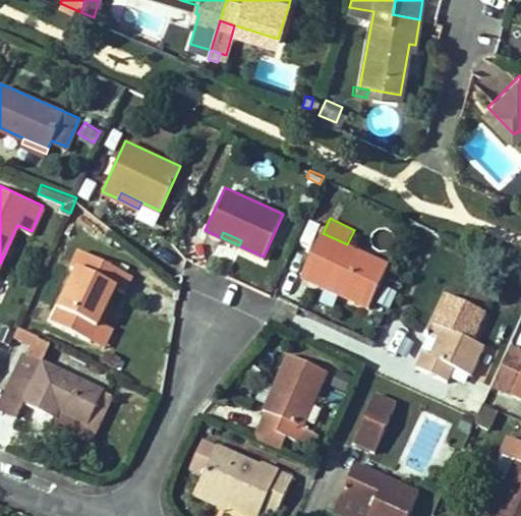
[(368,305),(388,264),(347,244),(323,233),(321,232),(301,274),(317,281),(320,277),(341,287),(339,291),(368,305)]
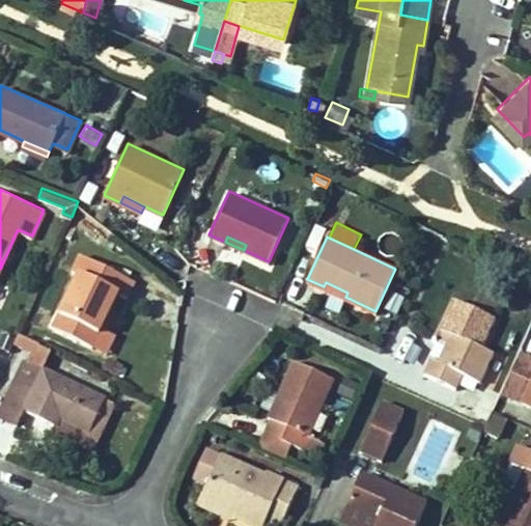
[(107,266),(100,280),(80,271),(54,326),(92,344),(92,342),(101,327),(118,291),(127,295),(135,279),(107,266)]
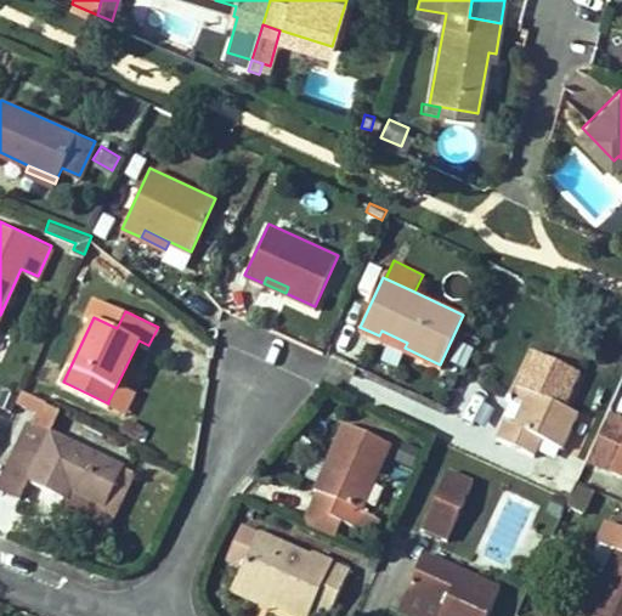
[(379,335),(390,340),(405,348),(407,343),(382,331),(379,335)]
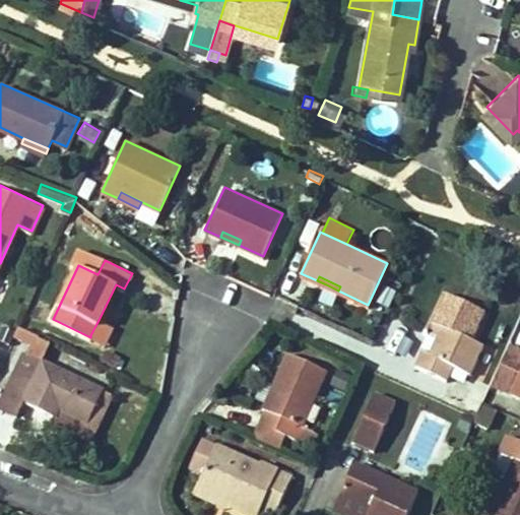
[(377,299),(389,304),(396,288),(384,282),(377,299)]
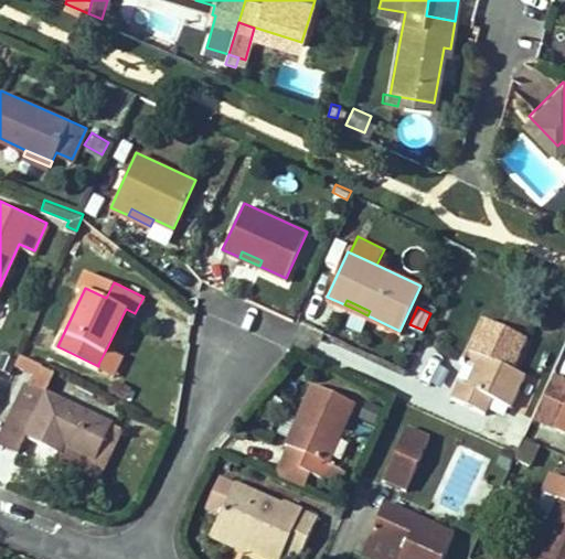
[(484,315),(465,357),(475,362),(466,382),(459,377),(450,395),(486,410),(492,396),(511,404),(525,372),(513,366),(526,335),(484,315)]
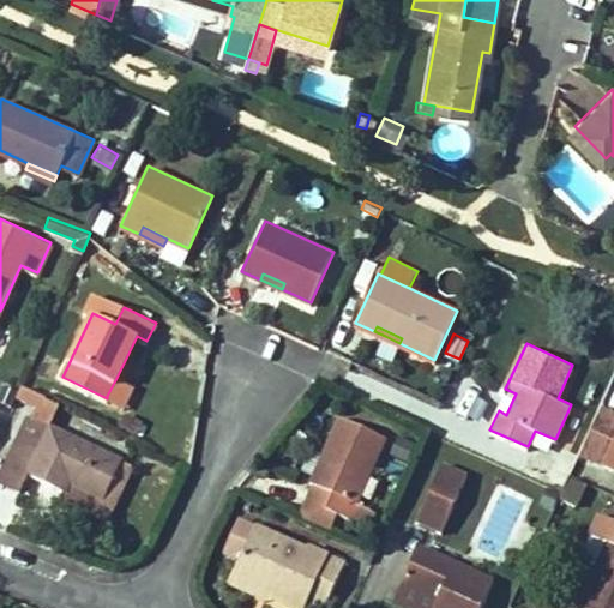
[(116,378),(107,396),(124,404),(132,386),(116,378)]
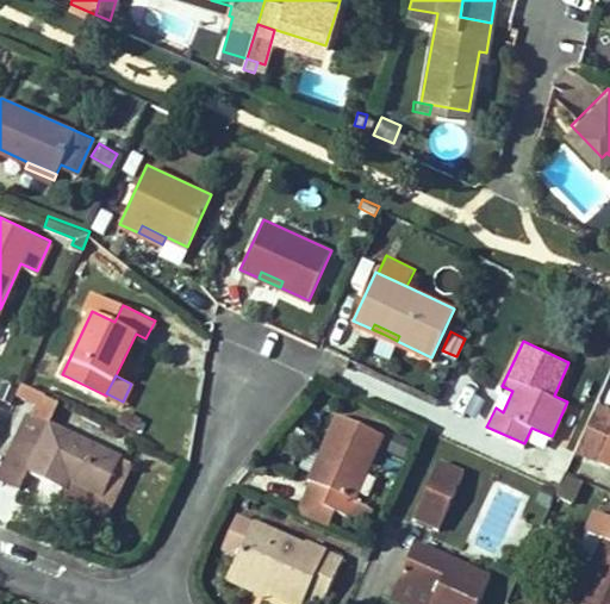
[(0,387),(0,394),(11,400),(17,386),(4,380),(0,387)]
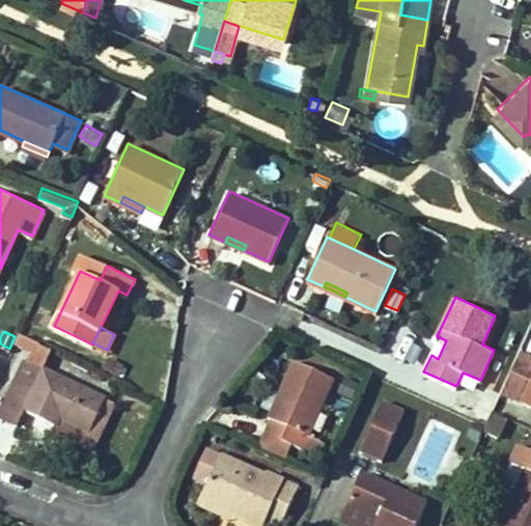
[(530,403),(530,356),(520,352),(502,389),(530,403)]
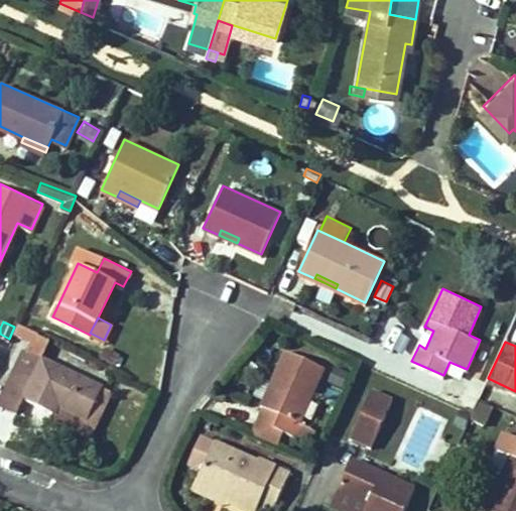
[(113,361),(118,353),(105,346),(101,355),(113,361)]
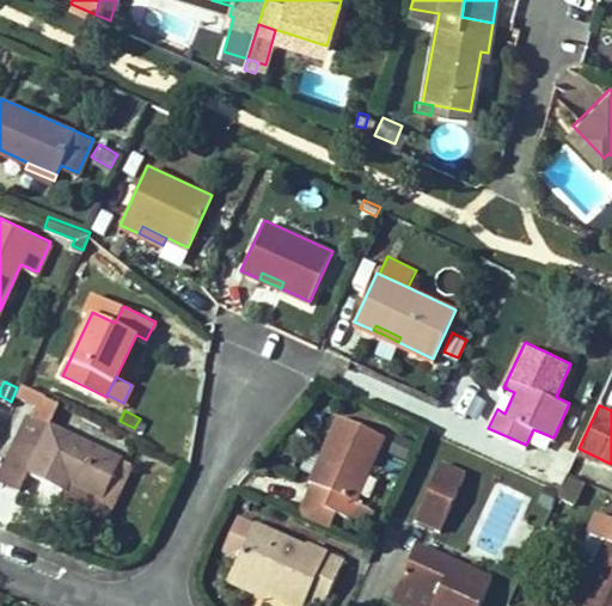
[(28,412),(16,435),(0,467),(0,478),(19,489),(29,470),(62,487),(65,488),(72,473),(78,477),(75,482),(104,495),(121,458),(28,412)]
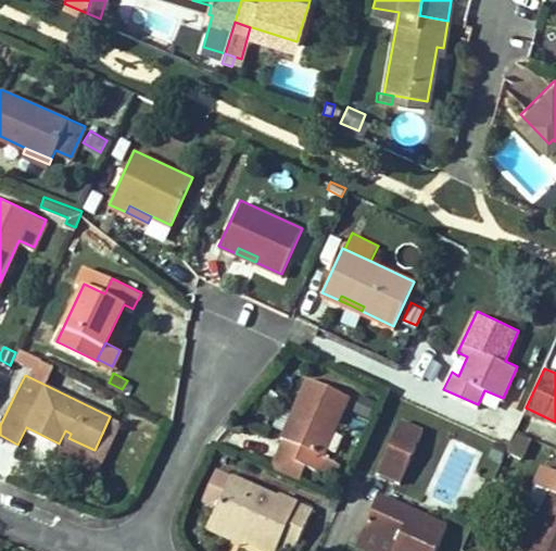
[(324,454),(350,396),(307,376),(280,435),(287,438),(302,445),(295,459),(302,462),(333,476),(340,461),(324,454)]
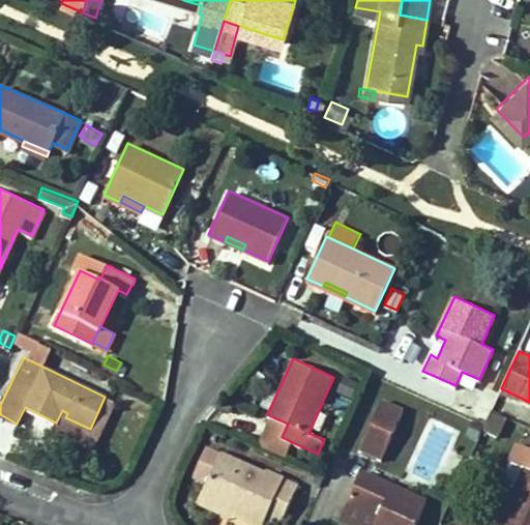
[(56,423),(54,421),(52,427),(93,446),(115,401),(105,397),(90,429),(65,417),(67,413),(62,410),(56,423)]
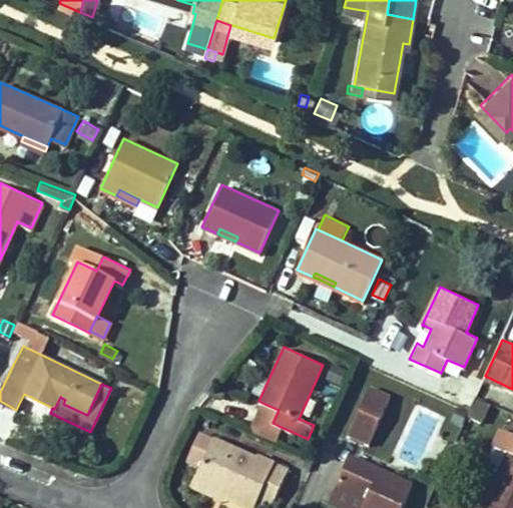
[(369,443),(390,394),(369,385),(348,433),(369,443)]
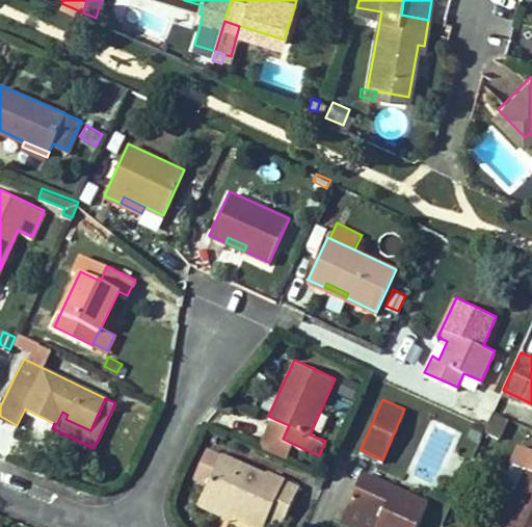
[(494,412),(485,429),(498,436),(506,417),(494,412)]
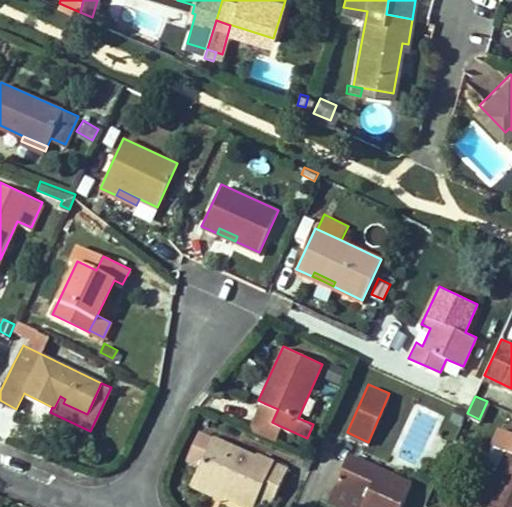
[(273,438),(278,425),(272,422),(278,409),(264,403),(252,428),(273,438)]
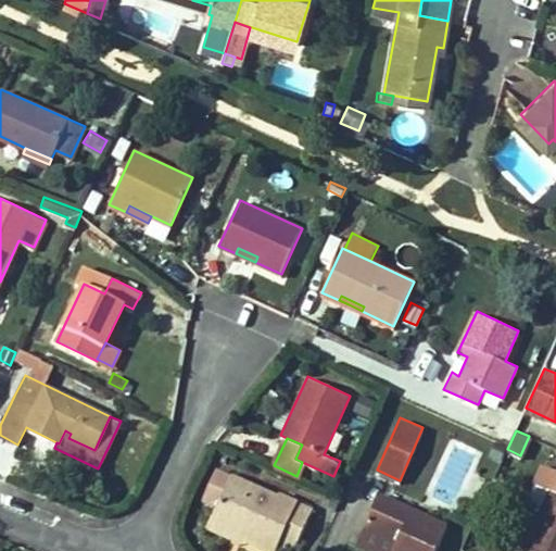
[(496,439),(490,453),(501,458),(506,445),(496,439)]
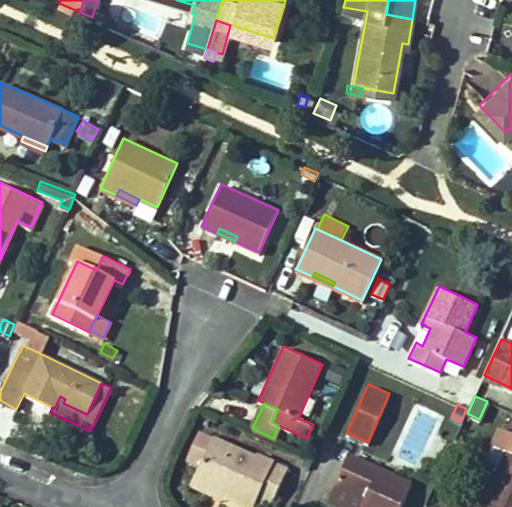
[(492,443),(506,450),(480,506),(483,506),(511,506),(511,431),(500,426),(492,443)]
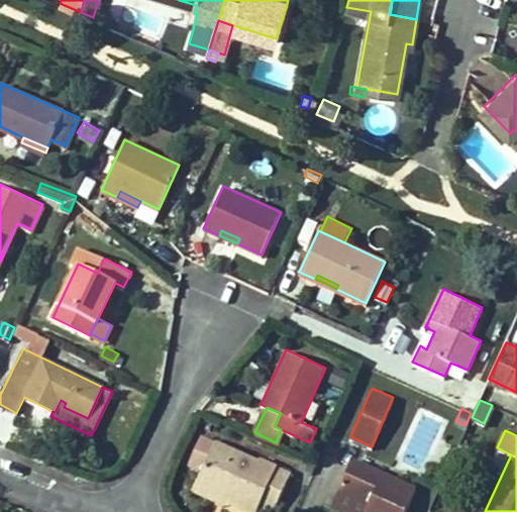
[(189,464),(203,470),(215,441),(201,435),(189,464)]
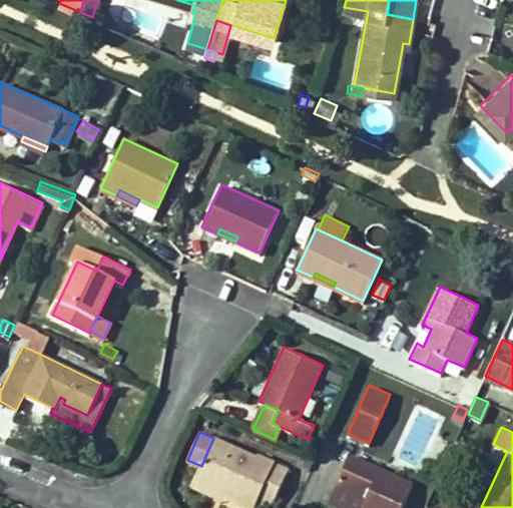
[(213,438),(201,466),(194,480),(196,481),(223,493),(254,506),(258,499),(271,505),(288,469),(257,455),(255,457),(213,438)]
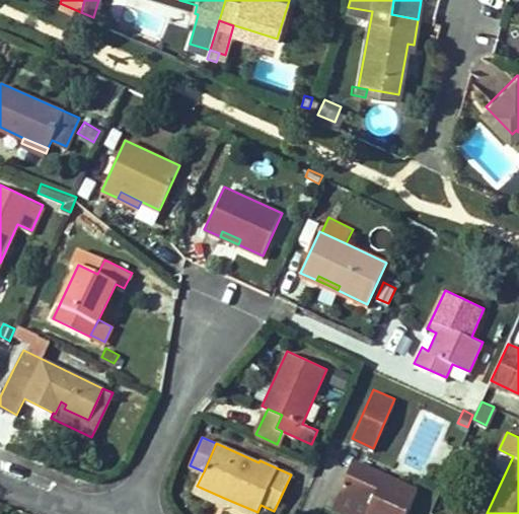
[(299,466),(312,472),(316,464),(303,458),(299,466)]
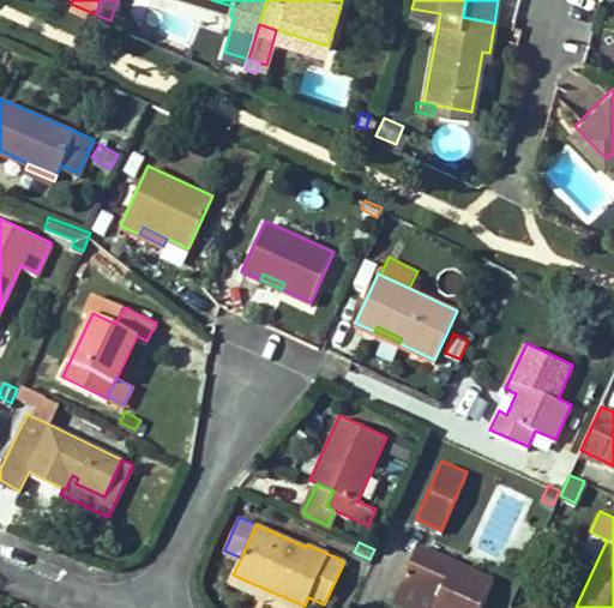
[(419,543),(402,578),(439,595),(432,607),(479,607),(493,578),(419,543)]
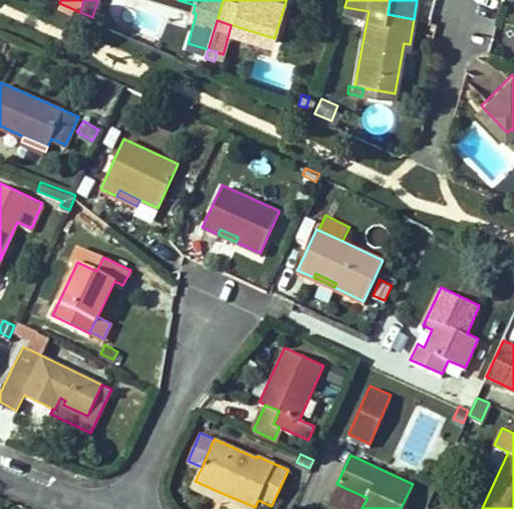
[(224,494),(197,482),(195,487),(222,500),(224,494)]
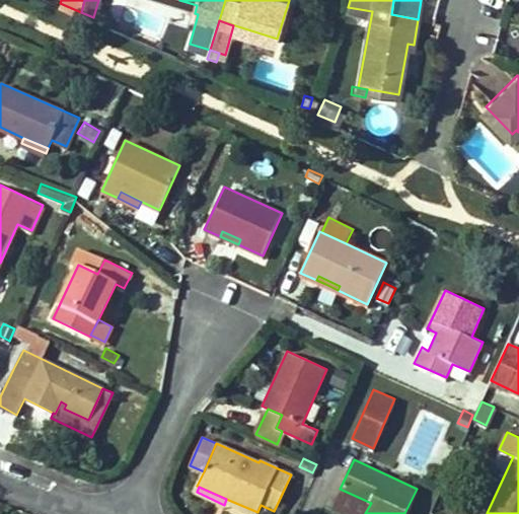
[(365,513),(371,503),(340,489),(331,506),(350,513),(365,513)]
